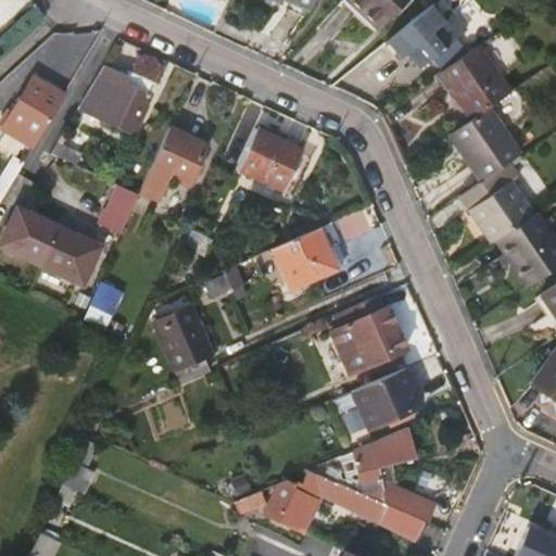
[(311,14),(316,0),(265,0),(280,7),(282,0),(287,0),(293,3),(292,7),(311,14)]
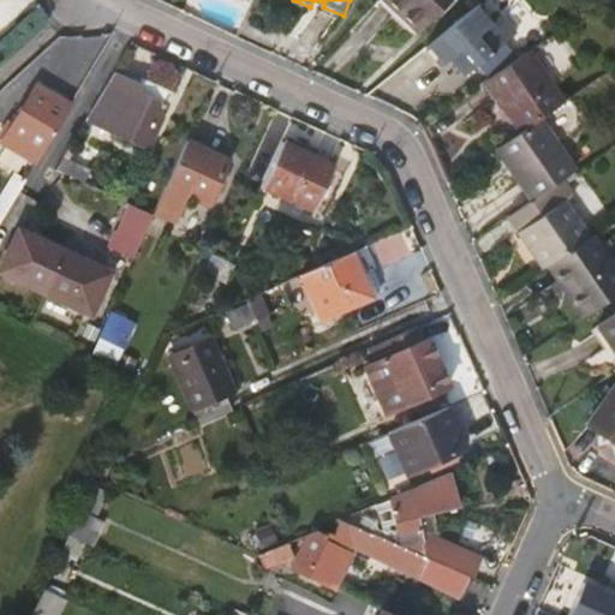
[(381,0),(381,1),(421,40),(457,0),(381,0)]
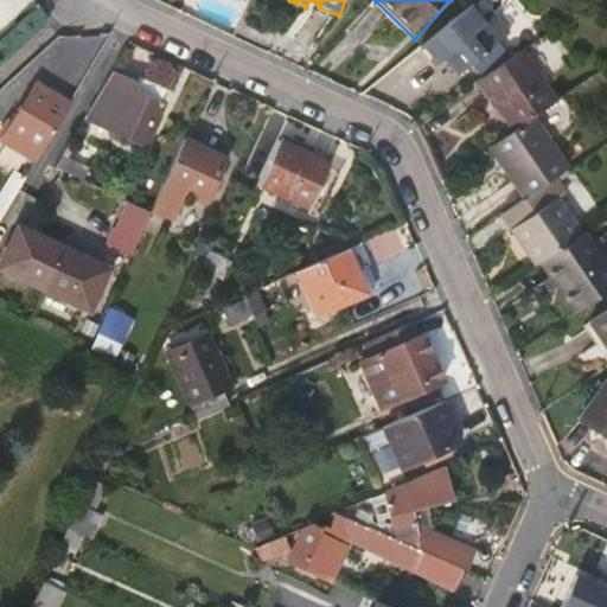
[(472,8),(420,53),(433,68),(441,61),(458,78),(461,75),(493,49),(508,37),(492,18),(486,24),(472,8)]
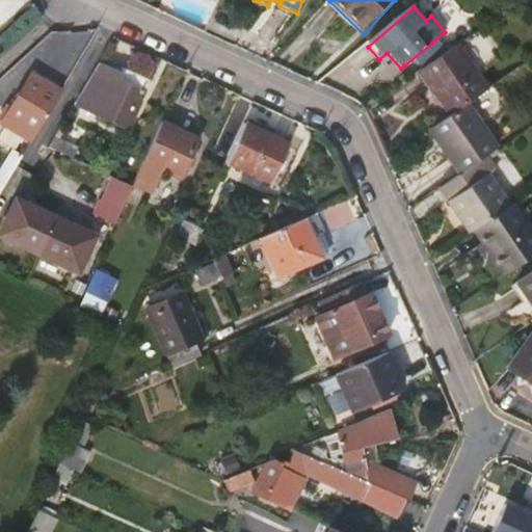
[(432,43),(404,65),(413,75),(441,52),(432,43)]
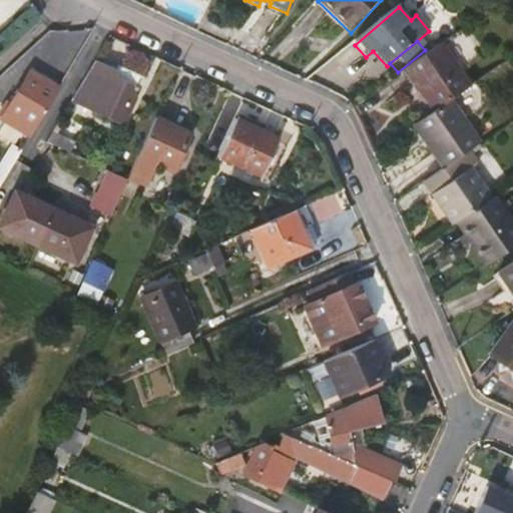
[(443,43),(406,69),(435,114),(453,102),(473,88),(443,43)]
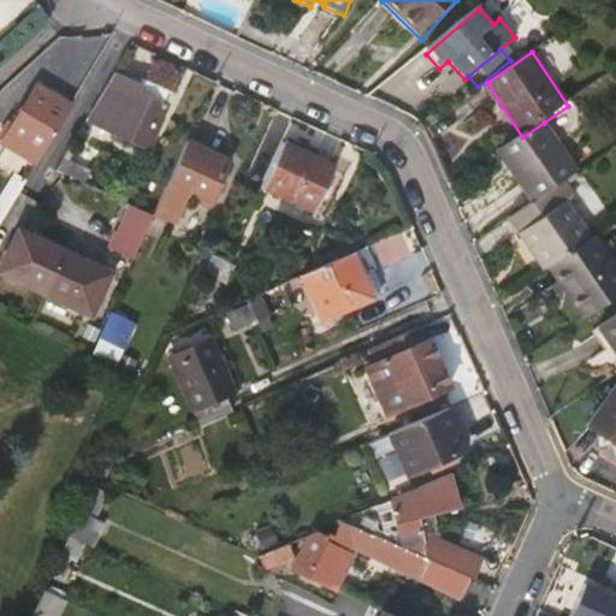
[(138,89),(112,77),(84,125),(143,153),(164,111),(134,96),(138,89)]
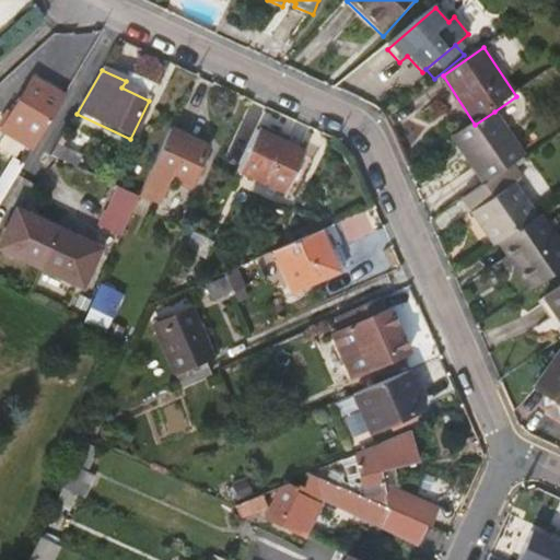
[(34,80),(28,89),(43,97),(49,89),(34,80)]
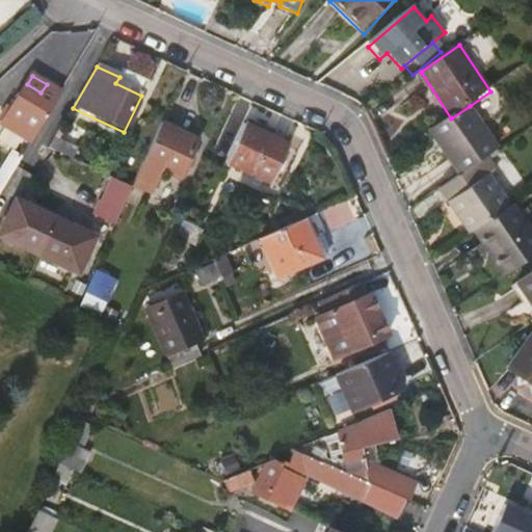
[(18,100),(44,114),(53,100),(41,92),(27,84),(18,100)]
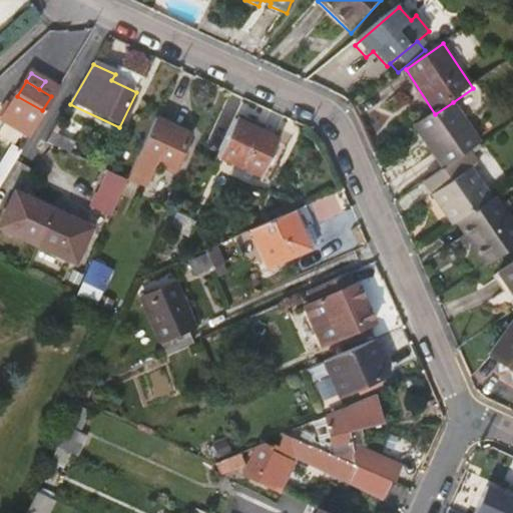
[(39,89),(51,96),(56,87),(45,81),(39,89)]
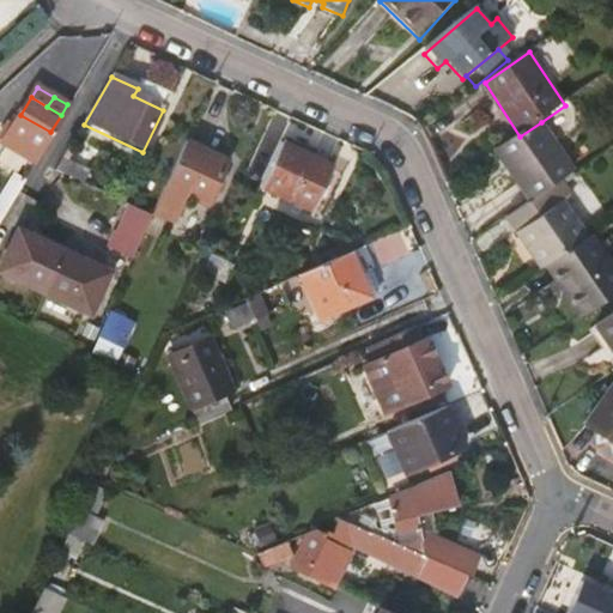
[(32,162),(50,132),(20,115),(4,144),(32,162)]
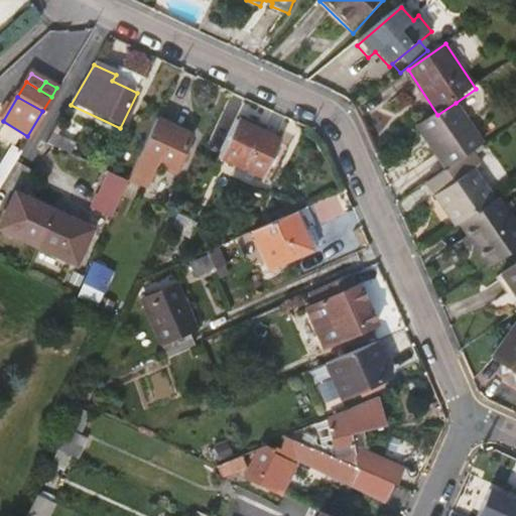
[(437,115),(417,128),(446,171),(465,159),(484,146),(456,103),(437,115)]
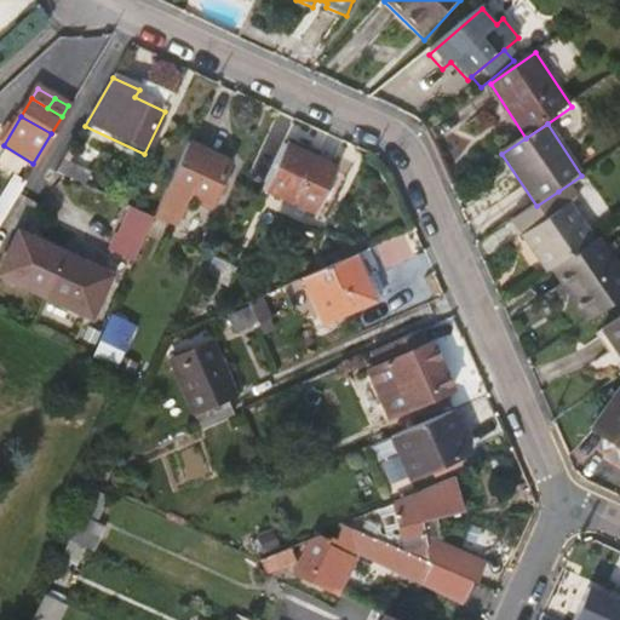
[(231,162),(189,143),(159,208),(178,217),(187,197),(211,208),(231,162)]
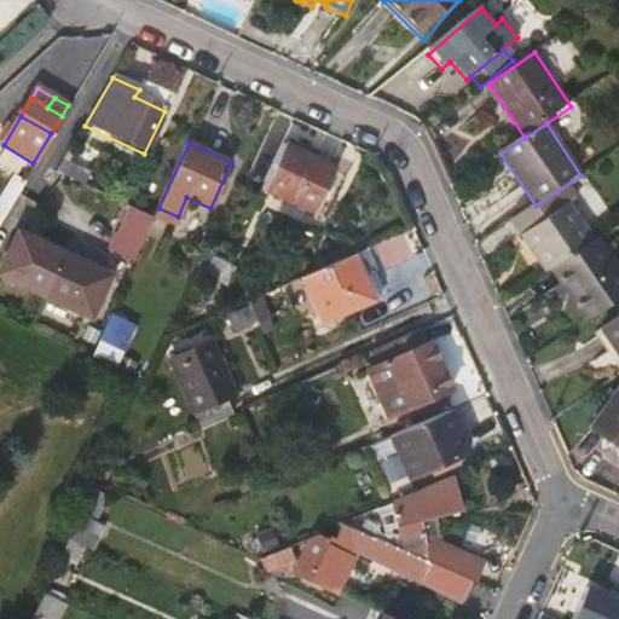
[(319,215),(339,171),(289,148),(268,191),(319,215)]
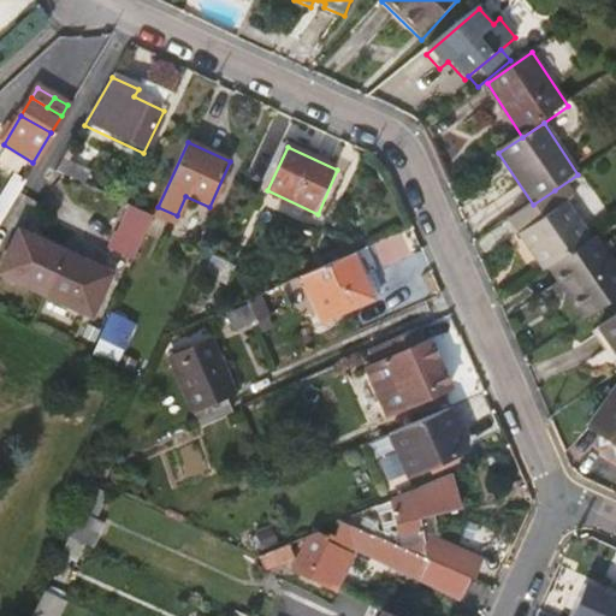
[(533,205),(510,220),(544,272),(549,270),(588,242),(555,190),(533,205)]
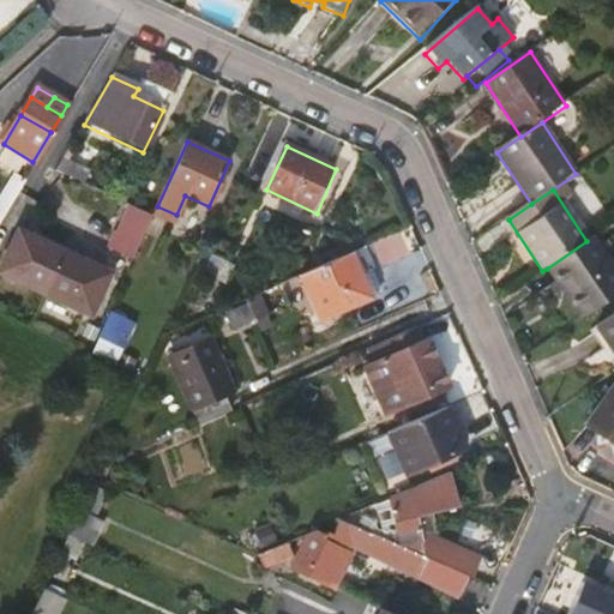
[(109,247),(136,257),(152,210),(126,200),(109,247)]
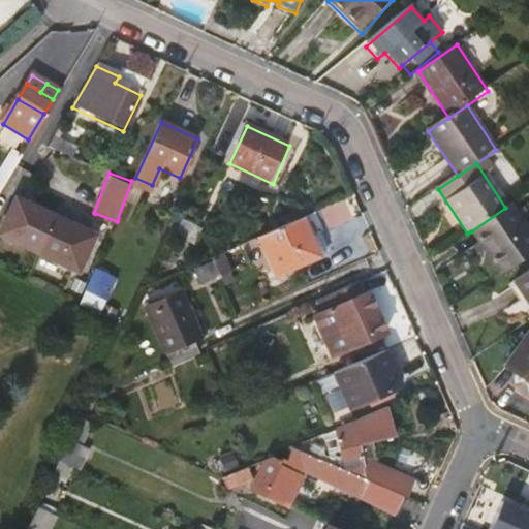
[(0,230),(0,236),(38,253),(55,219),(14,200),(0,230)]
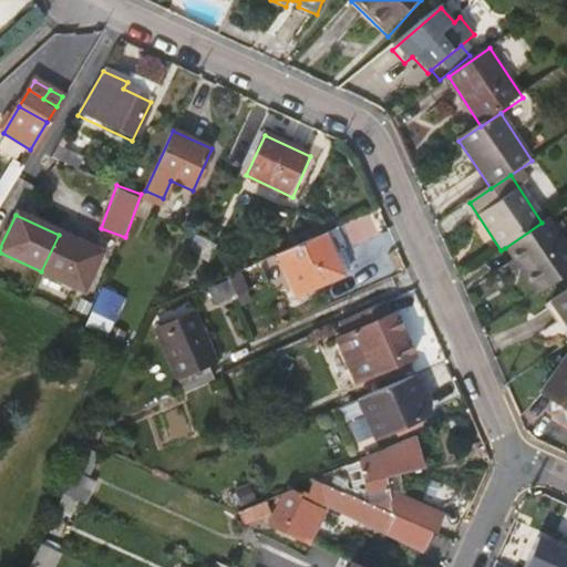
[(505,248),(537,296),(566,275),(566,251),(546,220),(542,223),(505,248)]
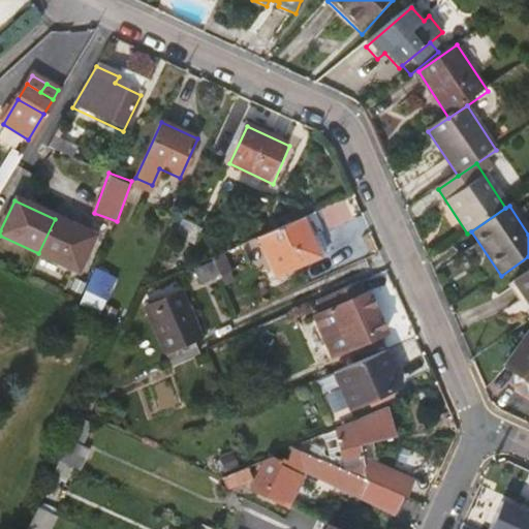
[(55,219),(38,253),(79,272),(95,237),(55,219)]
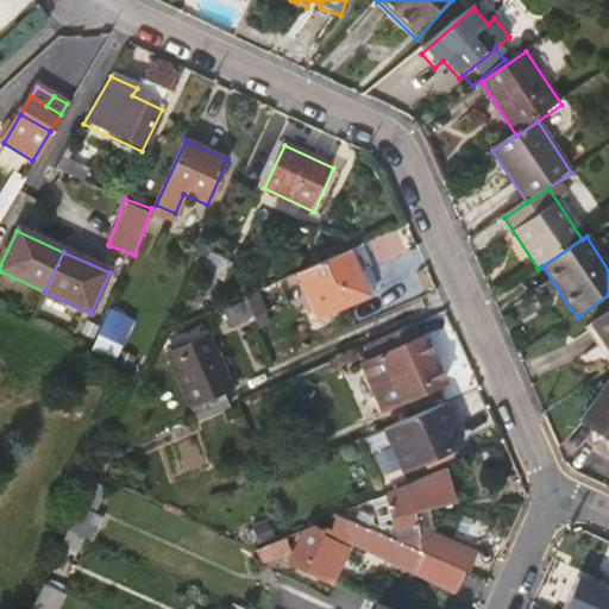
[(356,277),(345,255),(297,276),(318,321),(363,302),(352,280),(356,277)]
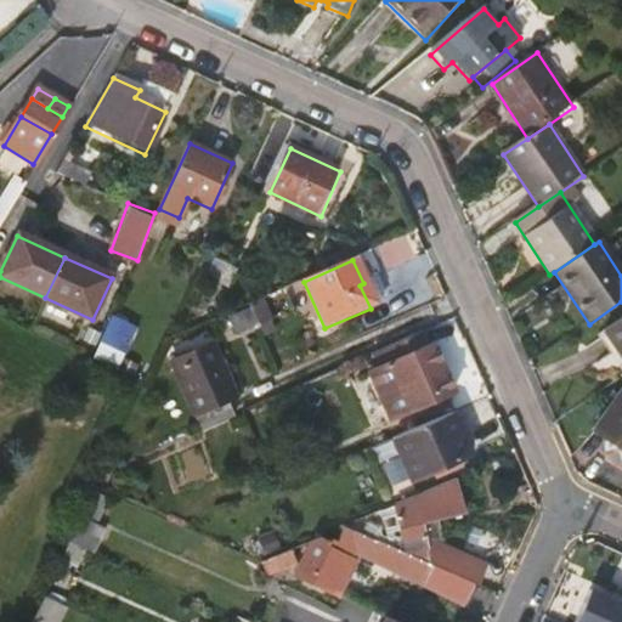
[(373,280),(363,283),(360,286),(371,309),(384,303),(373,280)]
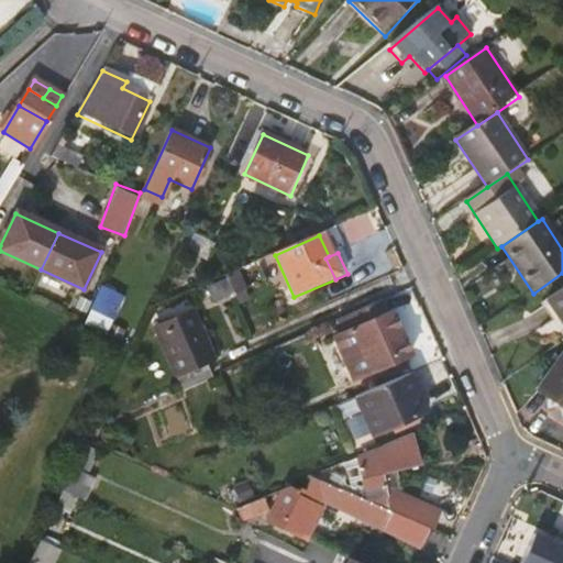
[(107,308),(114,293),(103,288),(97,304),(107,308)]
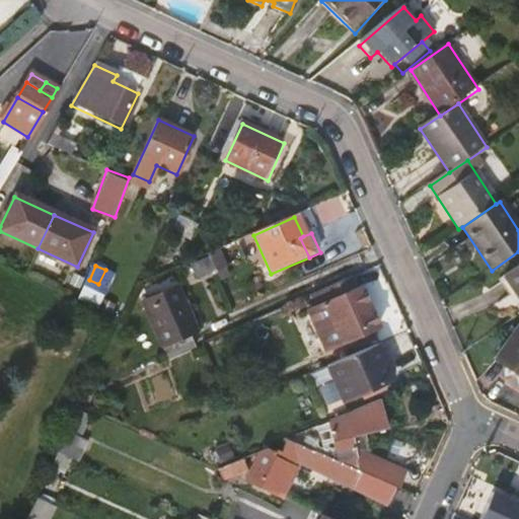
[(518,269),(506,279),(518,298),(518,269)]
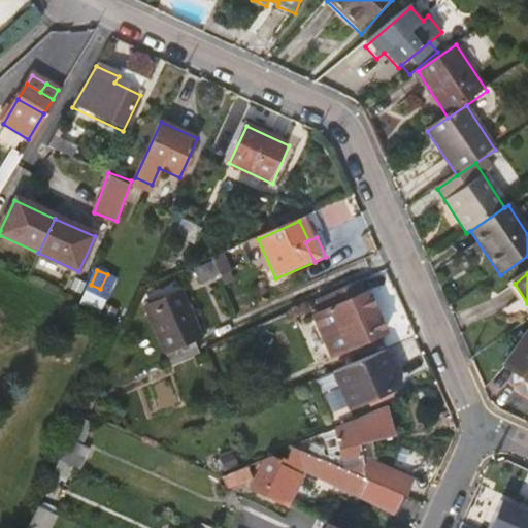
[(365,297),(359,285),(322,301),(327,315),(316,320),(333,360),(365,347),(368,354),(382,348),(378,340),(386,336),(367,295),(365,297)]
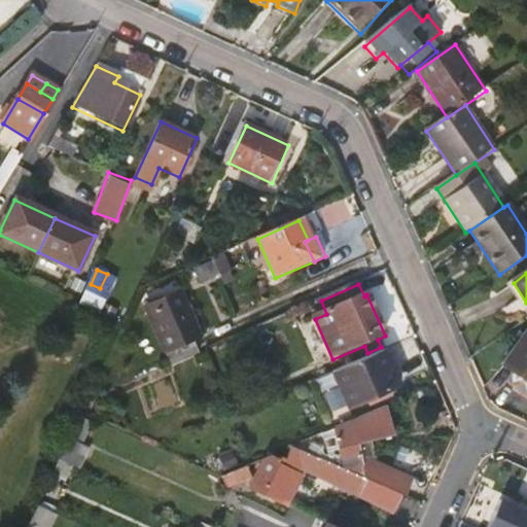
[(143,307),(168,367),(205,351),(178,290),(143,307)]
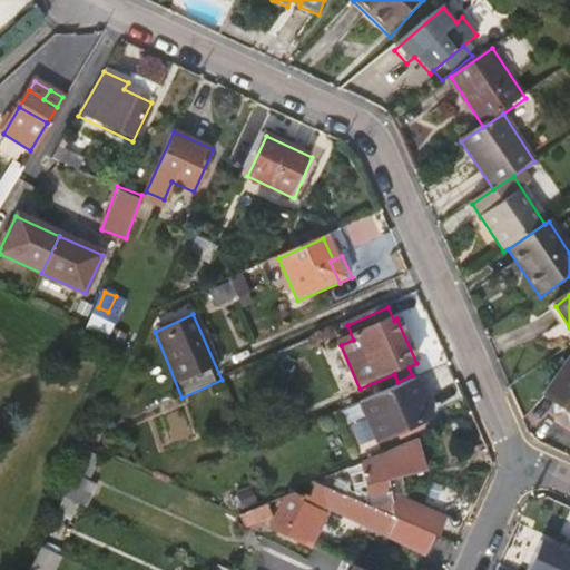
[(569,414),(569,361),(567,360),(541,395),(569,414)]
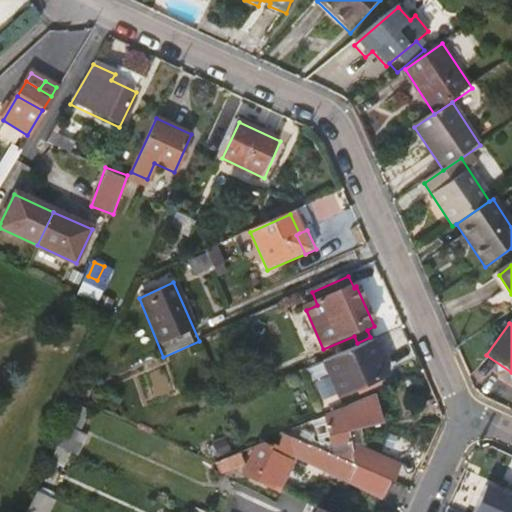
[(388,376),(373,341),(324,363),(340,397),(388,376)]
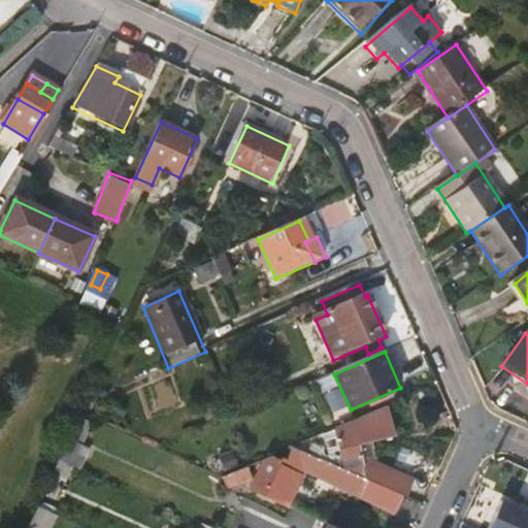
[(338,422),(323,387),(307,394),(323,429),(338,422)]
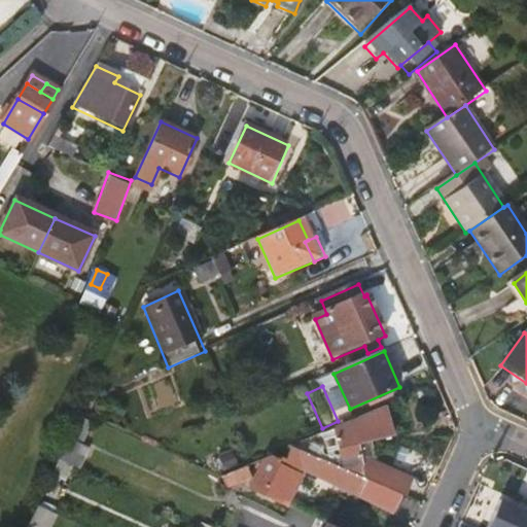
[(398,433),(386,407),(334,429),(341,460),(334,456),(329,463),(403,497),(412,481),(366,459),(361,467),(357,452),(398,433)]
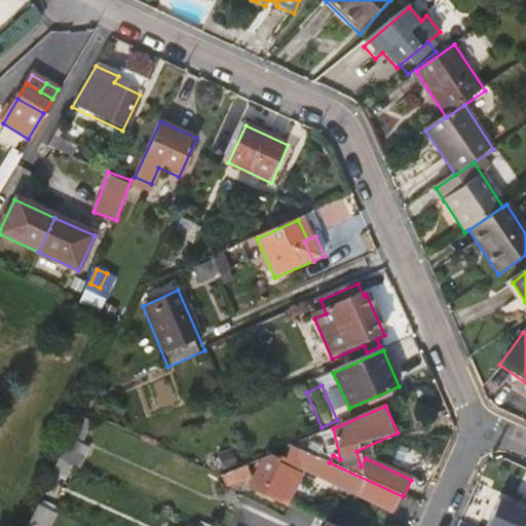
[(395,515),(403,496),(329,462),(293,446),(288,455),(285,453),(282,458),(274,454),(257,488),(280,498),(293,472),(296,473),(299,465),(361,493),(360,498),(395,515)]
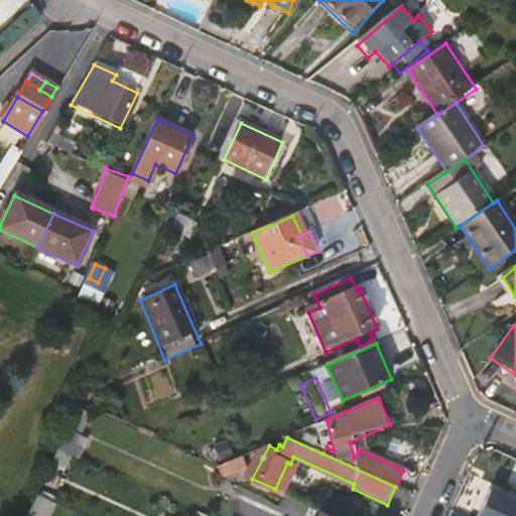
[(250,454),(235,461),(240,472),(253,465),(250,454)]
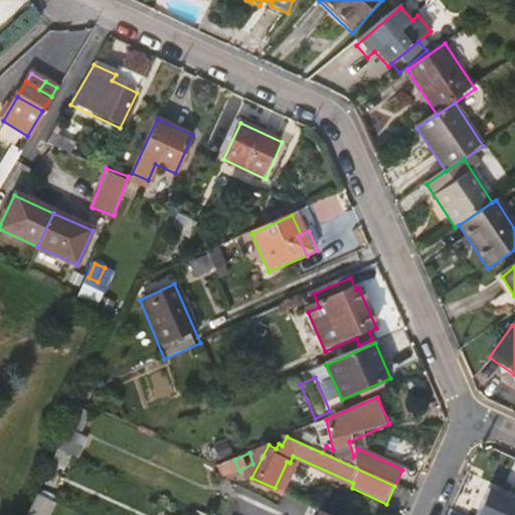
[(514,514),(514,493),(487,485),(477,514),(514,514)]
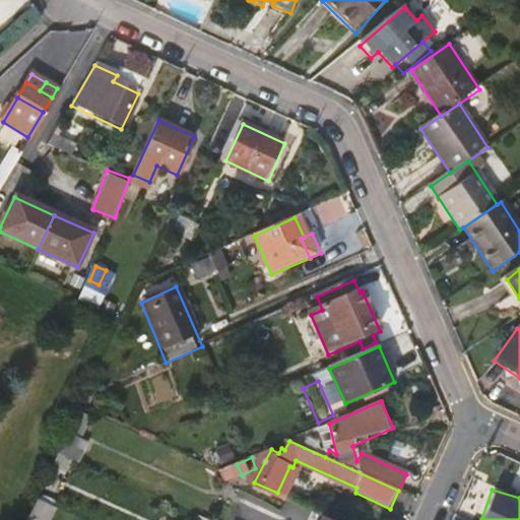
[(46,519),(49,519),(55,506),(38,498),(27,519),(34,519),(36,516),(46,519)]
